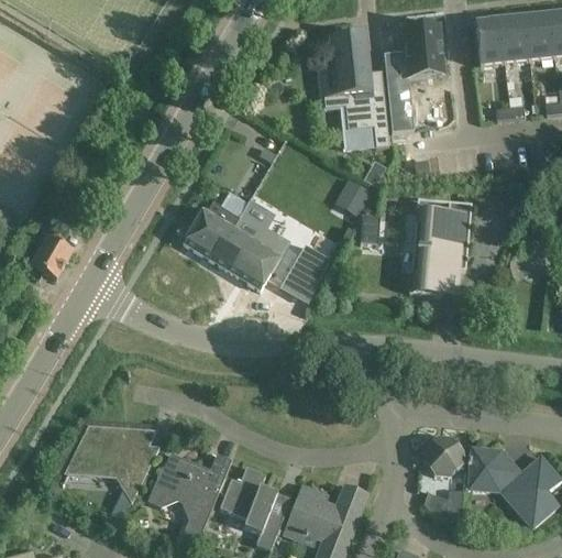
[(561,12),(551,13),(557,58),(561,57),(561,12)]
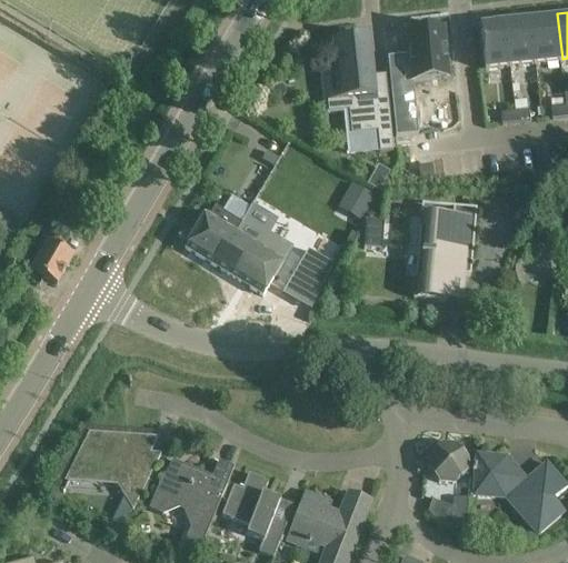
[(557,13),(532,17),(537,61),(562,59),(557,13)]
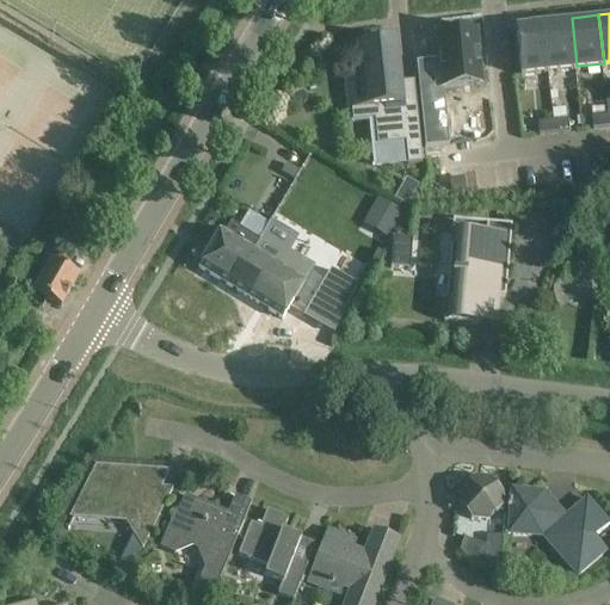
[(572,18),(544,20),(549,68),(577,66),(572,18)]
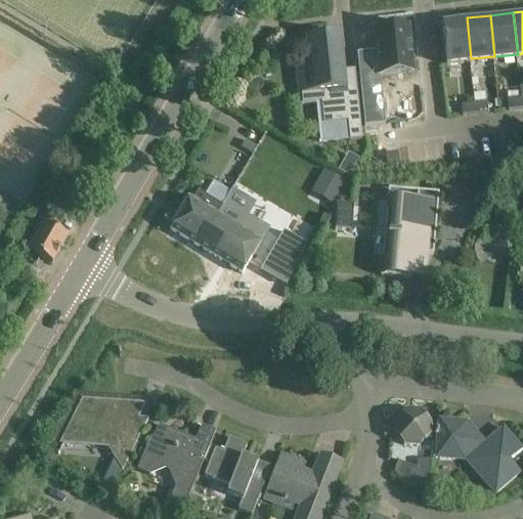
[(442,19),(446,61),(471,58),(467,17),(442,19)]
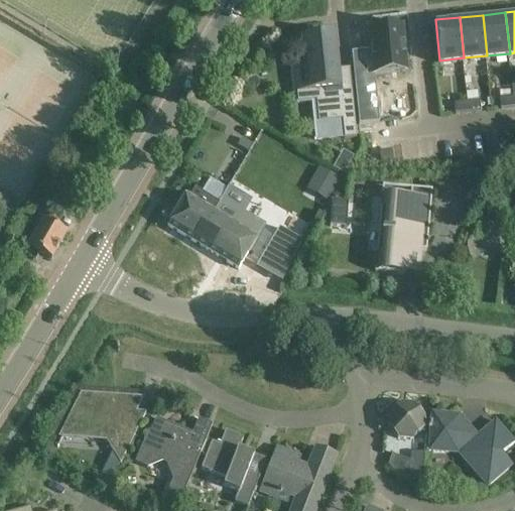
[(372,46),(352,48),(354,73),(377,70),(406,67),(401,23),(370,26),(372,46)]
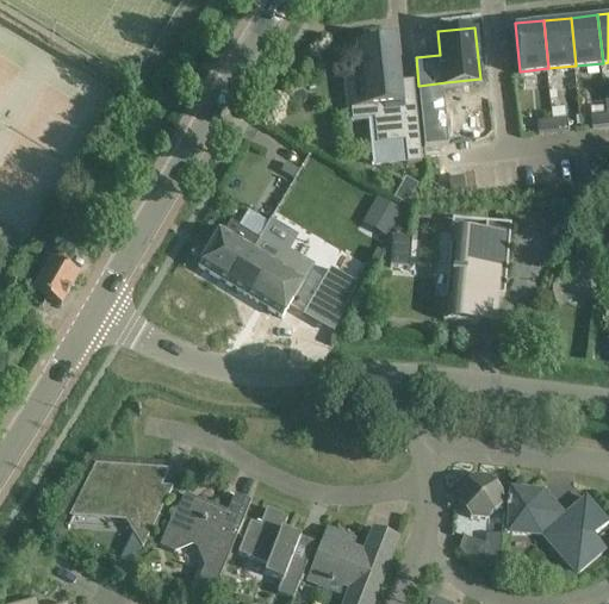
[(399,78),(396,36),(383,37),(356,39),(359,72),(345,73),(348,105),(350,105),(352,117),(374,114),(377,139),(405,137),(408,160),(422,157),(414,76),(399,78)]
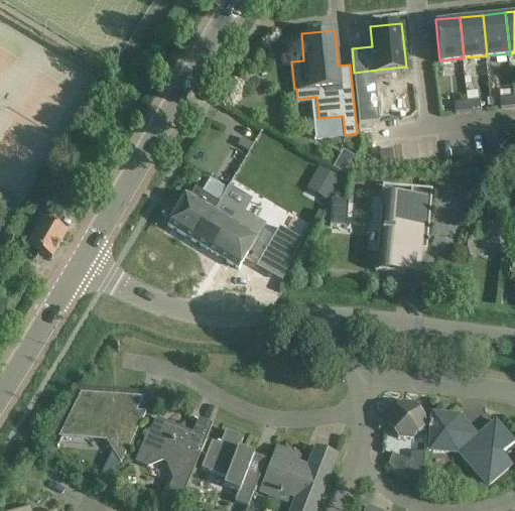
[(377,93),(357,95),(359,120),(361,120),(379,118),(377,93)]
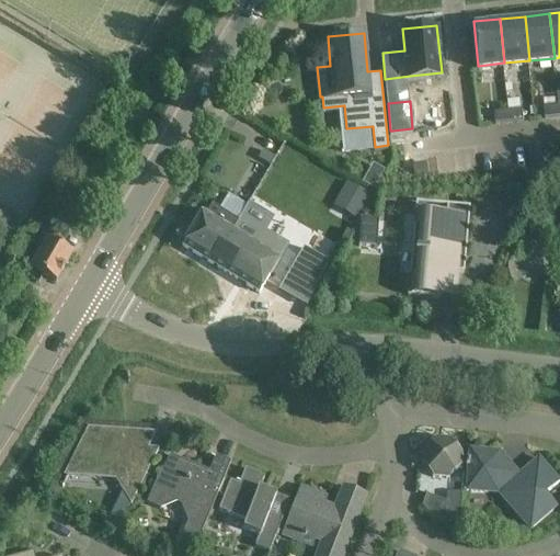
[(559,102),(545,103),(546,114),(559,113),(559,102)]
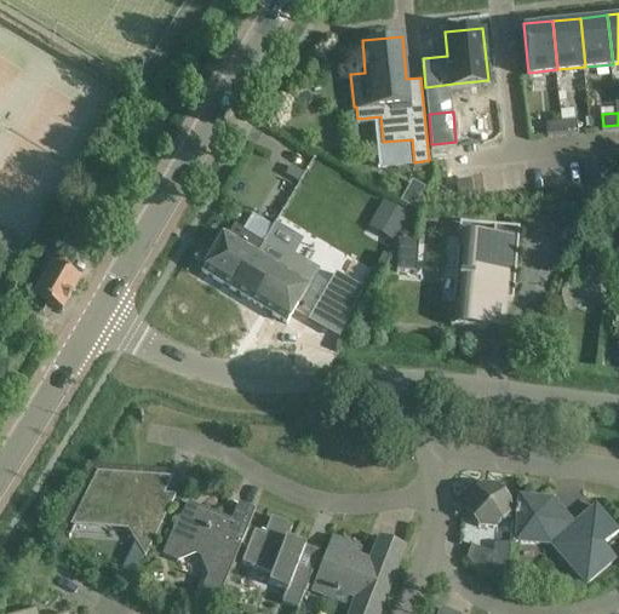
[(580,128),(579,116),(563,119),(565,131),(580,128)]
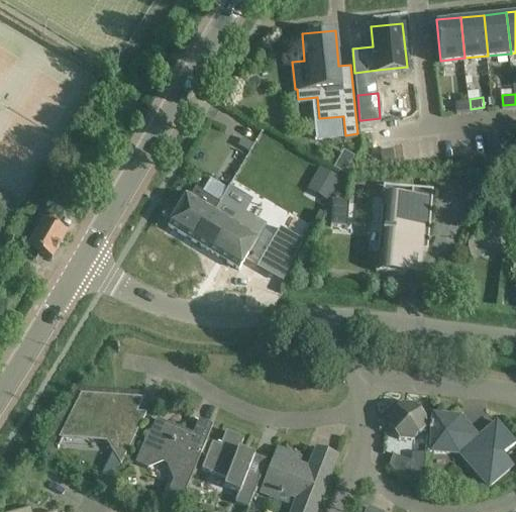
[(471,109),(470,99),(456,100),(457,110),(471,109)]
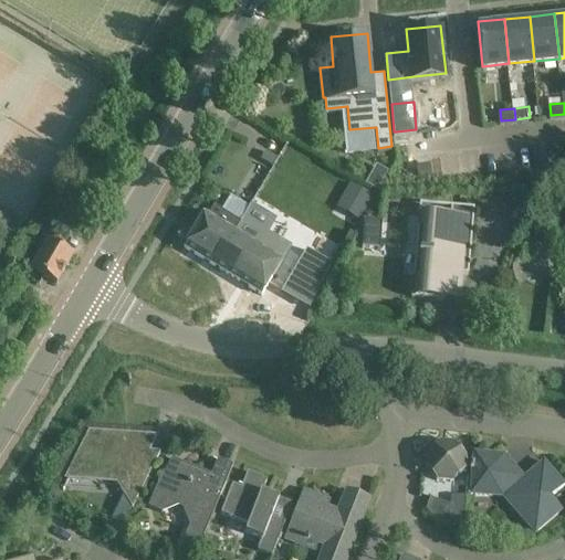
[(459,113),(446,114),(447,126),(460,125),(459,113)]
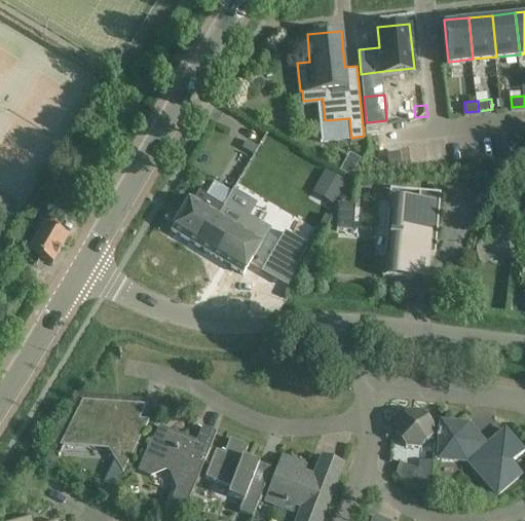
[(258,143),(247,137),(241,144),(254,151),(258,143)]
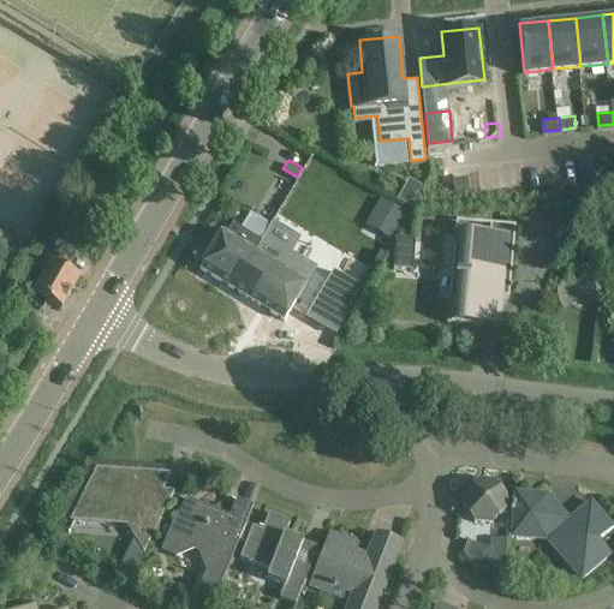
[(406,202),(418,181),(405,174),(393,193),(406,202)]
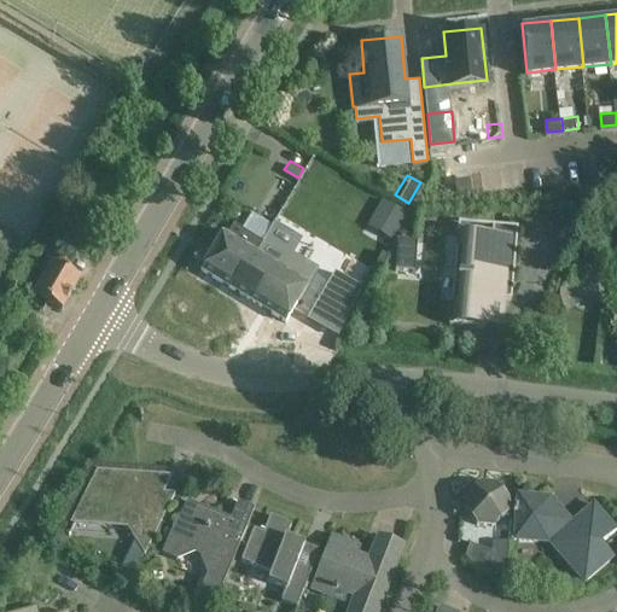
[(409,210),(383,196),(367,221),(394,237),(409,210)]
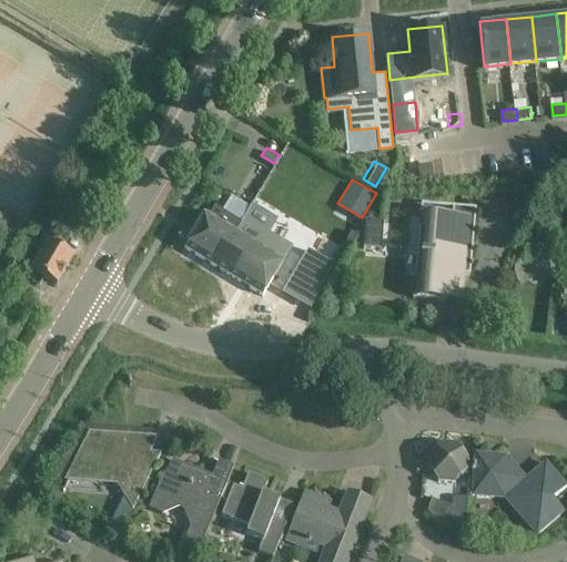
[(185,244),(215,263),(235,228),(236,228),(242,218),(214,202),(209,212),(205,210),(185,244)]
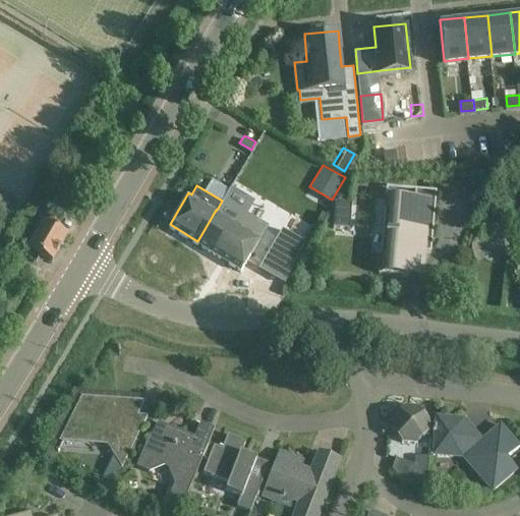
[(388,210),(387,228),(386,228),(386,231),(392,231),(390,251),(385,250),(381,249),(379,270),(409,273),(410,253),(416,253),(417,248),(430,249),(437,188),(415,186),(414,195),(394,194),(394,195),(395,195),(394,205),(394,210),(391,209),(391,210),(388,210)]
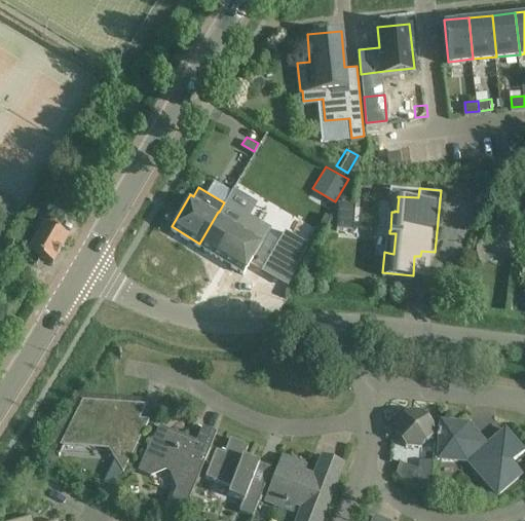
[(287,221),(308,233),(321,212),(299,199),(287,221)]
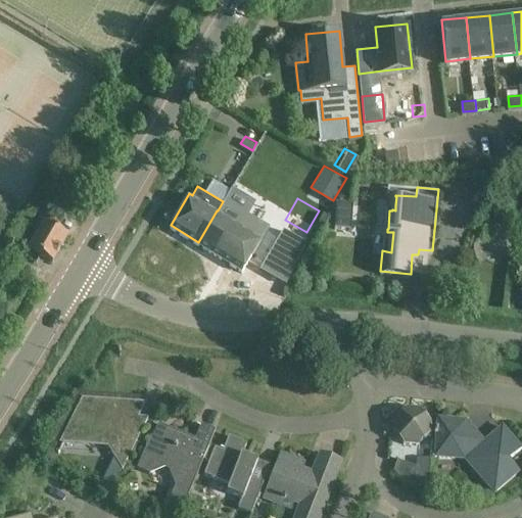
[(337,199),(334,225),(336,225),(336,219),(346,220),(348,200),(342,200),(337,199)]
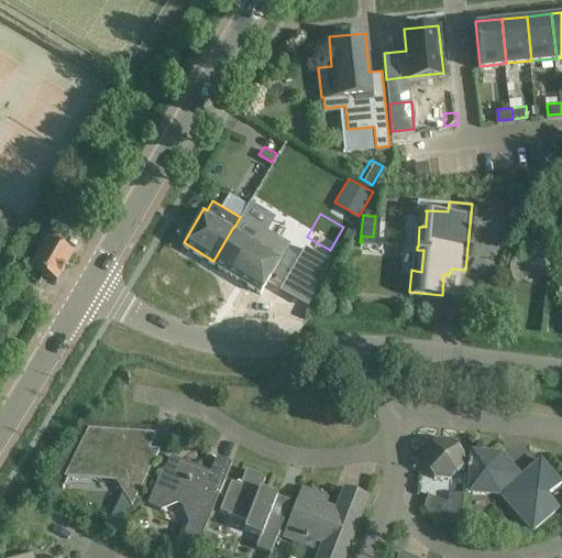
[(67,220),(59,216),(31,263),(56,279),(73,250),(56,240),(67,220)]
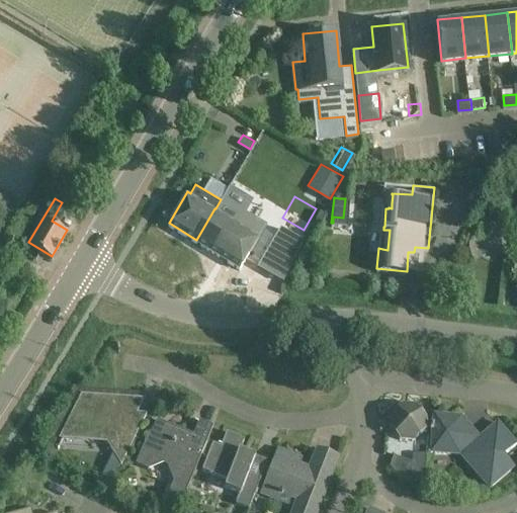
[(214,208),(196,240),(240,266),(258,235),(216,208),(214,208)]
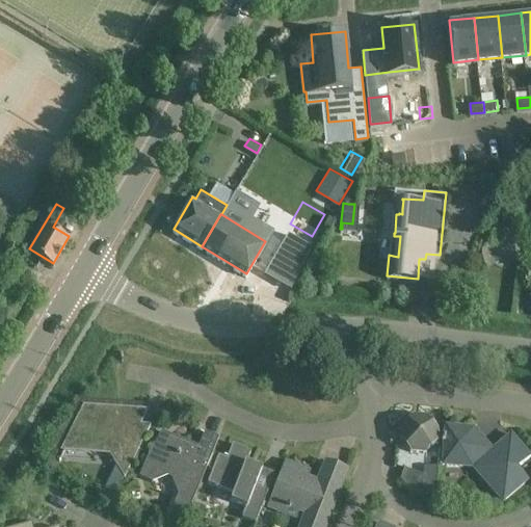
[(288,231),(276,251),(300,265),(312,245),(288,231)]
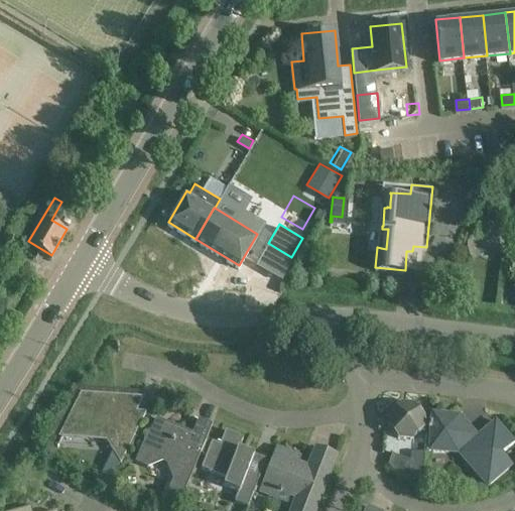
[(253,251),(252,276),(277,278),(278,252),(253,251)]
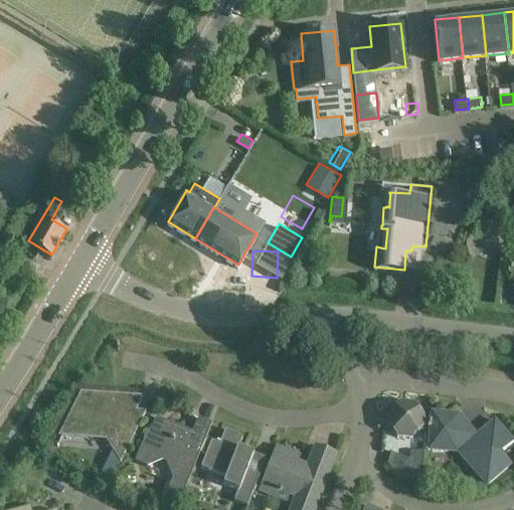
[(505,273),(513,274),(513,257),(506,257),(505,273)]
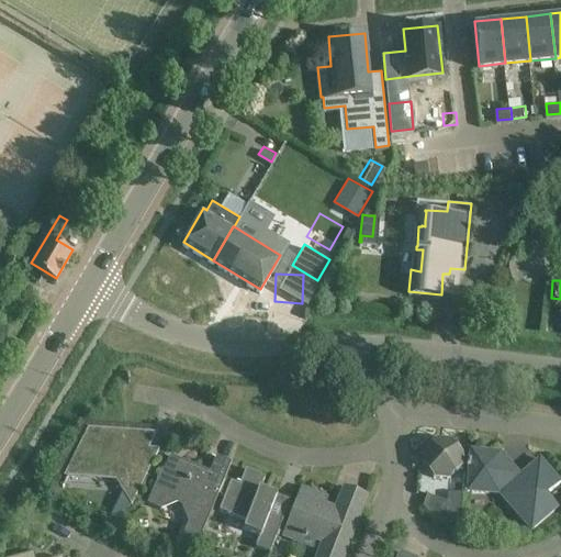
[(150,431),(90,426),(69,469),(70,469),(118,474),(131,499),(131,500),(132,500),(142,479),(130,472),(152,432),(150,431)]
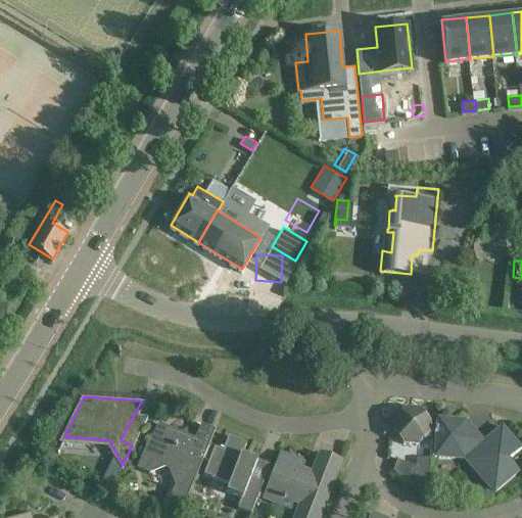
[(420,407),(406,406),(395,416),(394,429),(404,440),(417,441),(428,432),(429,418),(420,407)]
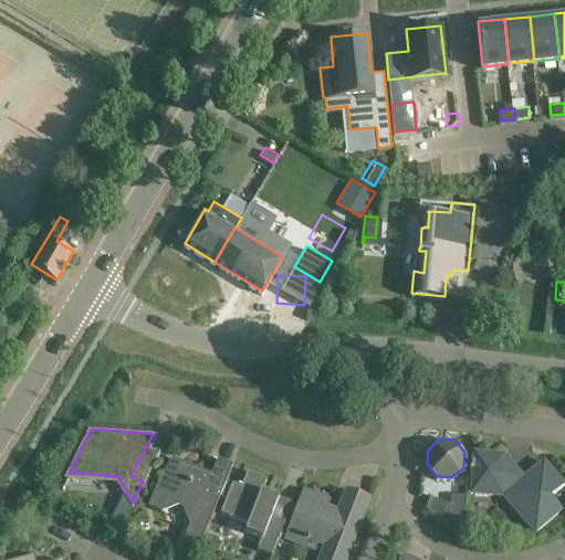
[(504,451),(474,448),(473,460),(471,460),(470,465),(472,465),(471,489),(503,493),(535,529),(562,506),(551,493),(564,482),(544,457),(524,474),(515,464),(503,463),(504,451)]
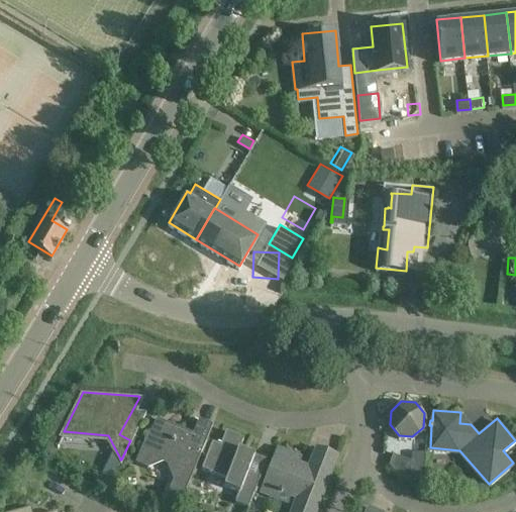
[(201,450),(206,437),(213,421),(199,416),(192,433),(171,425),(172,421),(157,415),(150,428),(148,427),(135,459),(147,465),(149,461),(163,454),(170,457),(175,471),(168,492),(182,497),(198,458),(201,450)]
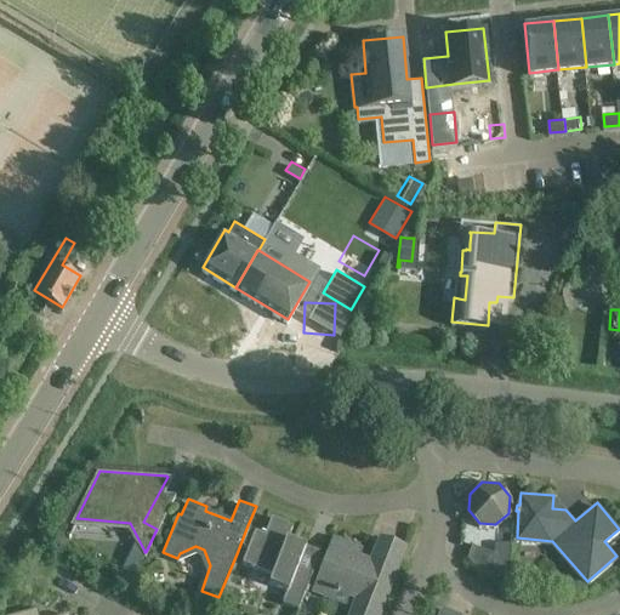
[(243,559),(273,570),(269,580),(288,587),(283,599),(299,605),(312,570),(297,564),(306,542),(288,535),(294,522),(272,513),(265,530),(255,527),(255,528),(248,525),(242,541),(249,544),(243,559)]
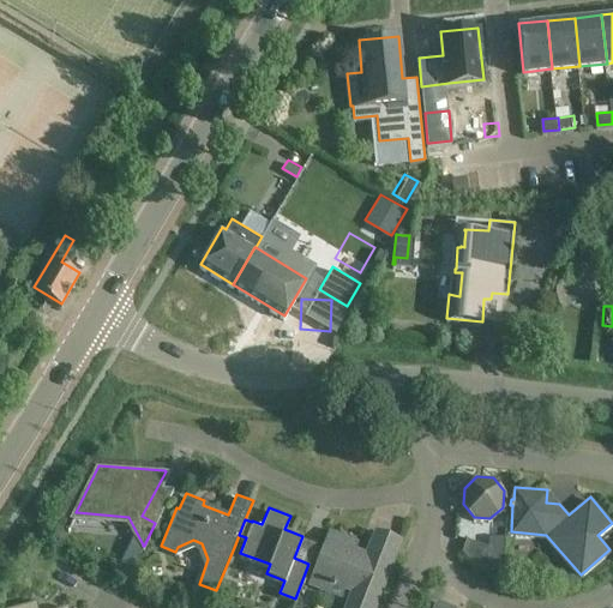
[(343,594),(346,585),(353,588),(344,607),(373,607),(379,596),(376,595),(386,567),(389,569),(402,537),(376,528),(365,558),(353,553),(358,539),(332,529),(326,546),(323,545),(310,581),(343,594)]
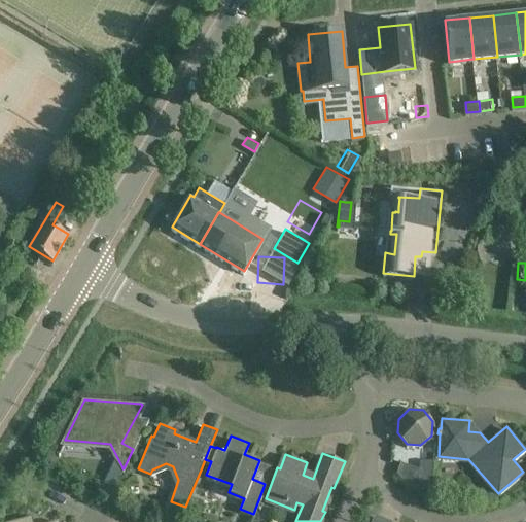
[(420,458),(418,487),(431,488),(434,459),(420,458)]
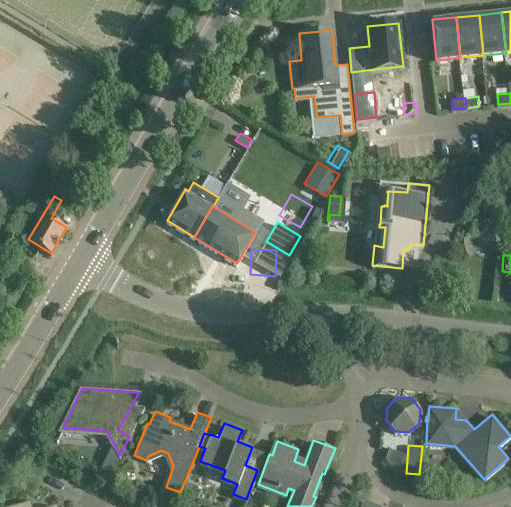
[(379,506),(381,505),(363,498),(359,506),(379,506)]
